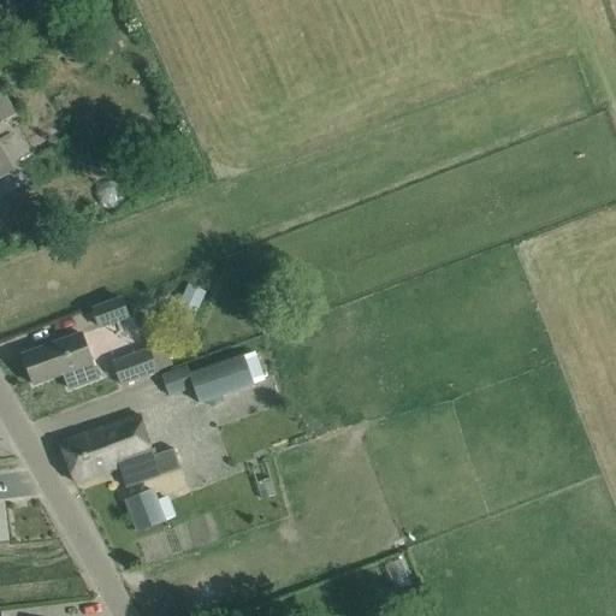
[(37,0),(6,0),(11,11),(37,1),(37,0)]
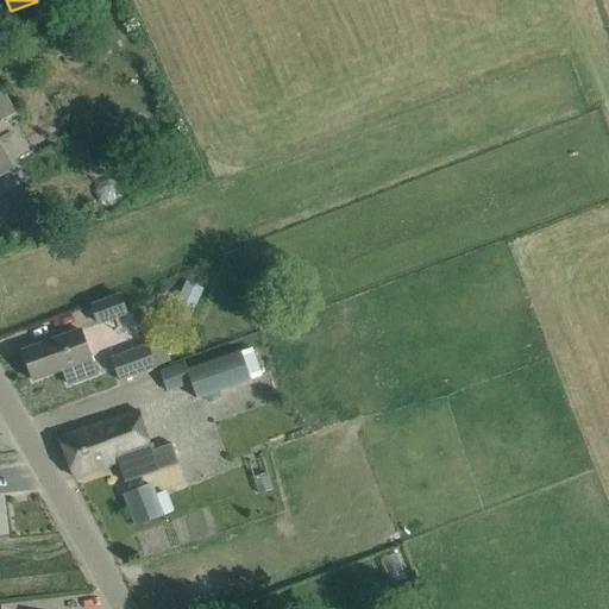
[(0,177),(13,169),(0,146),(0,123),(16,114),(0,88),(0,177)]
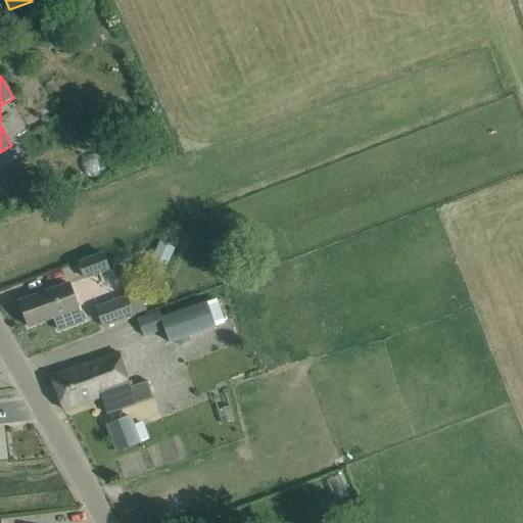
[(80,262),(86,276),(109,268),(104,252),(80,262)]
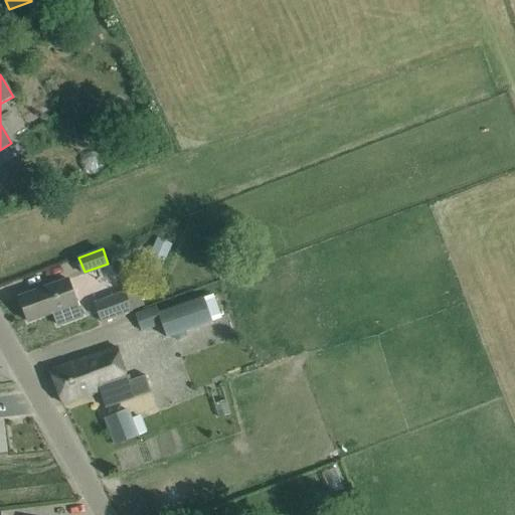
[(57,325),(76,319),(81,317),(68,280),(19,298),(28,322),(53,313),(57,325)]
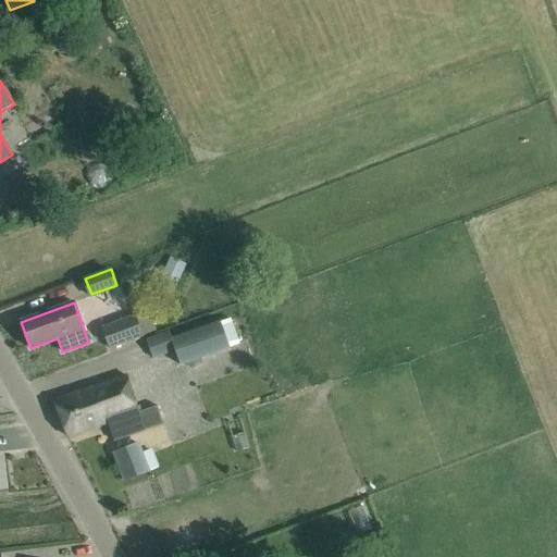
[(136,317),(101,331),(110,353),(158,333),(150,313),(137,319),(136,317)]
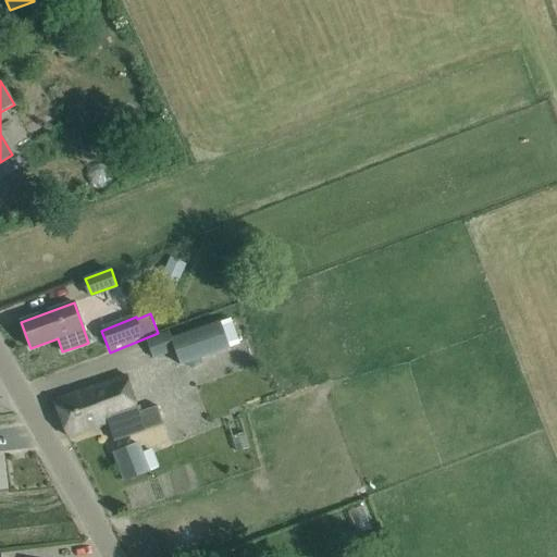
[(231,317),(221,320),(231,346),(240,342),(231,317)]
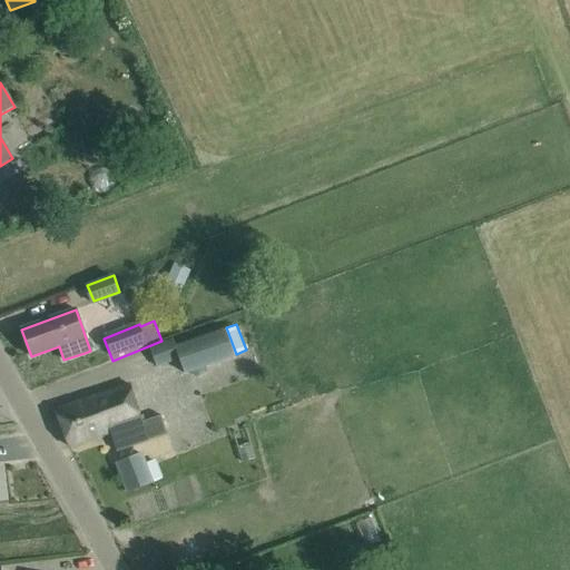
[(153,351),(159,369),(179,361),(185,374),(236,354),(226,327),(175,347),(173,343),(153,351)]
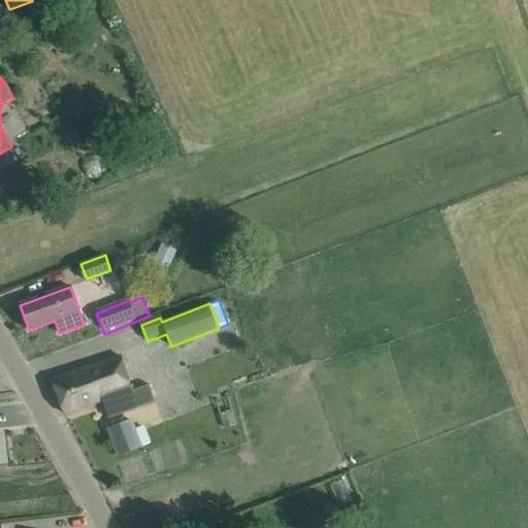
[(149,387),(132,392),(121,357),(51,380),(64,414),(103,400),(108,418),(154,403),(149,387)]
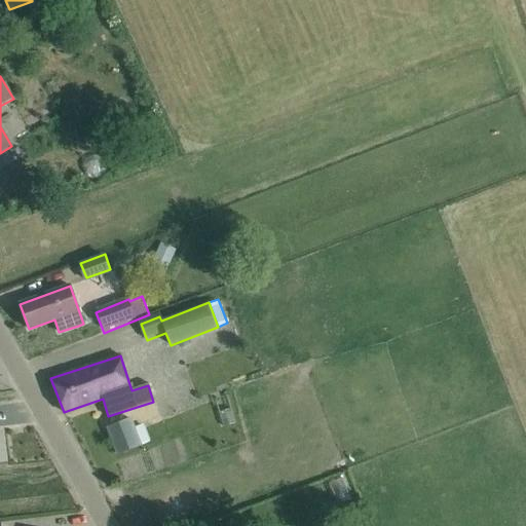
[(143,425),(134,428),(130,420),(107,428),(116,455),(149,444),(143,425)]
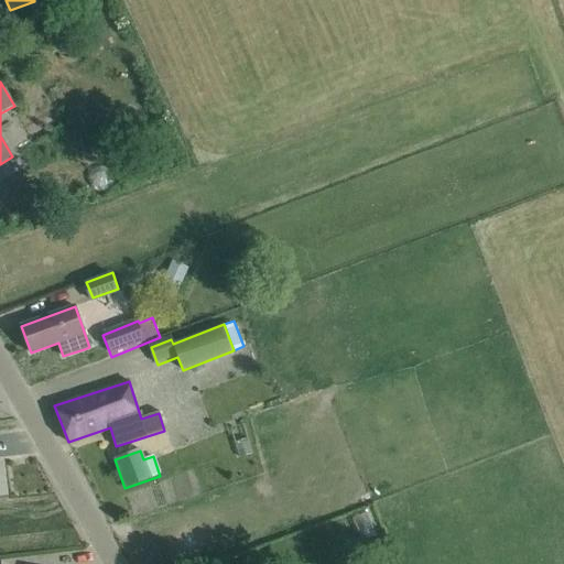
[(296,563),(289,545),(273,552),(278,563),(296,563)]
